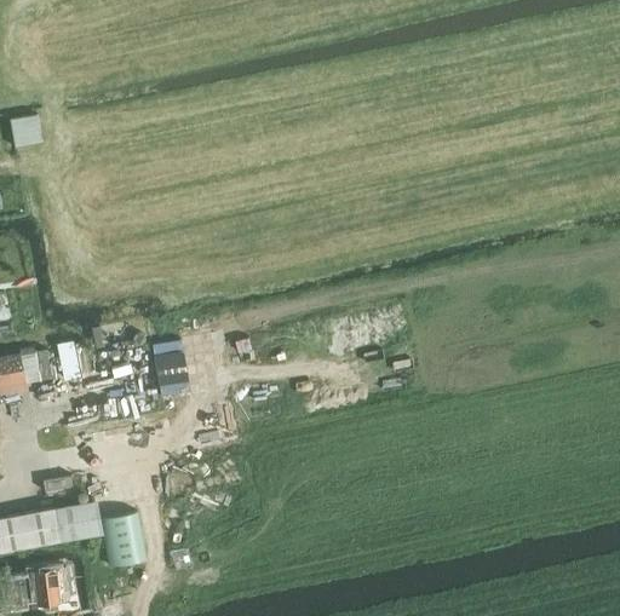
[(11,120),(10,120),(15,150),(16,149),(41,144),(36,116),(11,120)]
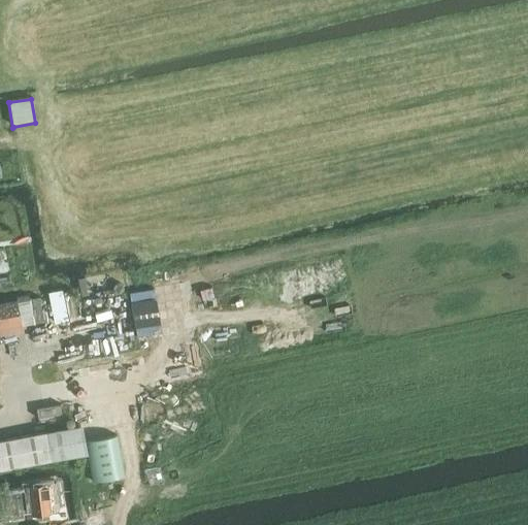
[(0,284),(9,284),(5,252),(4,251),(0,252),(0,284)]
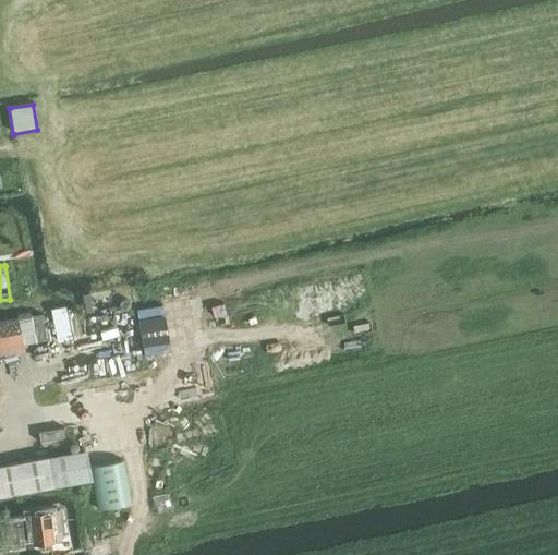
[(69,306),(51,310),(58,341),(75,338),(69,306)]
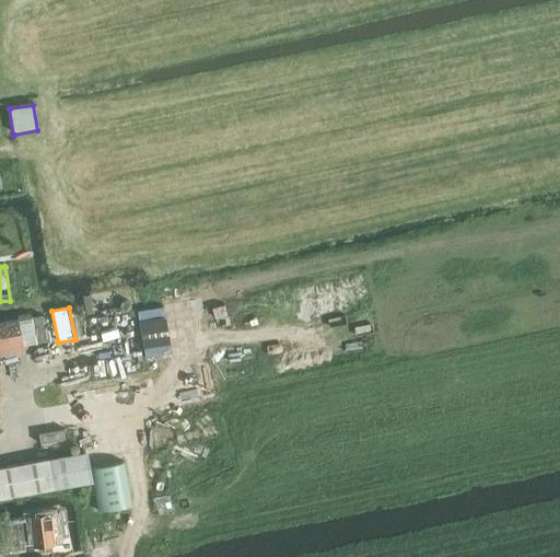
[(42,317),(0,325),(0,344),(2,356),(24,351),(23,348),(47,343),(42,317)]
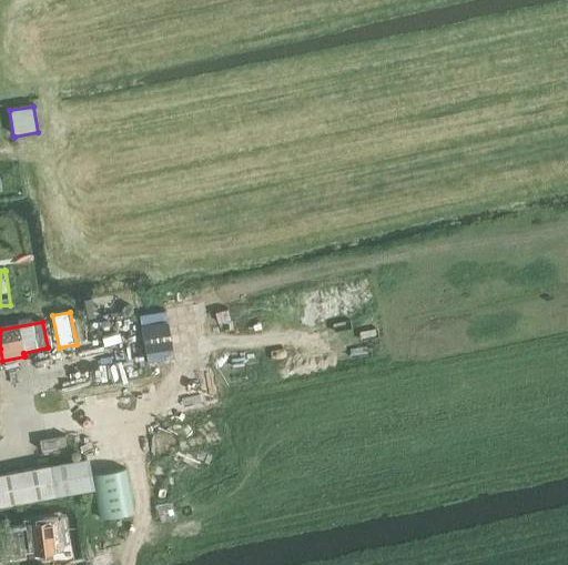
[(90,460),(51,467),(0,476),(0,507),(95,490),(90,460)]
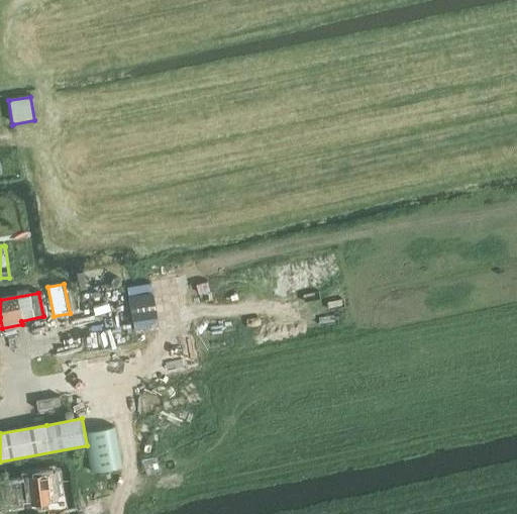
[(91,472),(114,471),(113,452),(90,453),(91,472)]
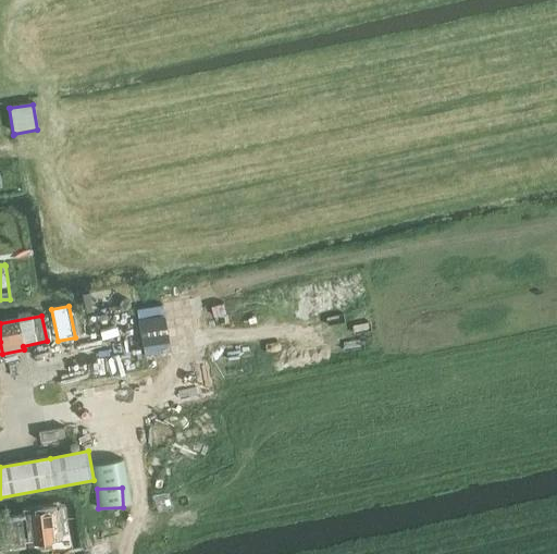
[(32,517),(37,543),(65,538),(60,512),(32,517)]
